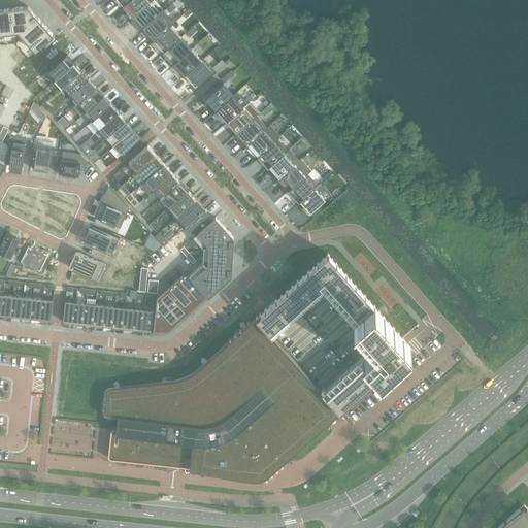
[(130,0),(124,6),(132,15),(132,17),(133,18),(150,3),(153,0),(130,0)]
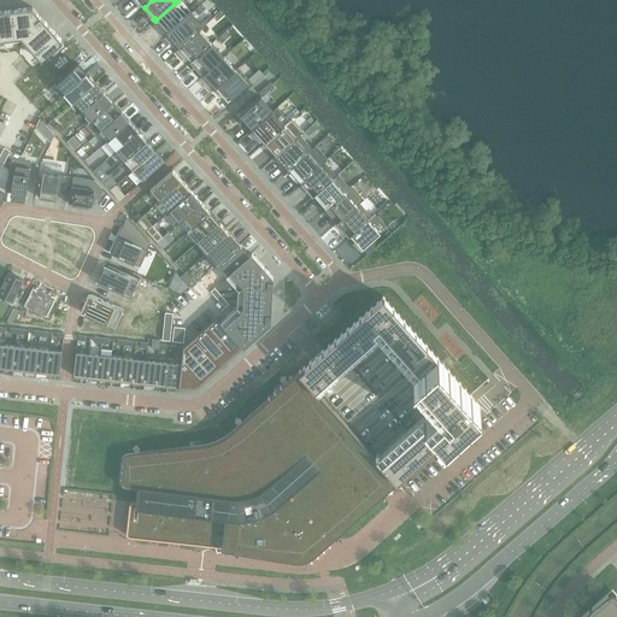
[(0,40),(21,39),(42,62),(60,45),(63,42),(33,7),(0,11),(0,40)]
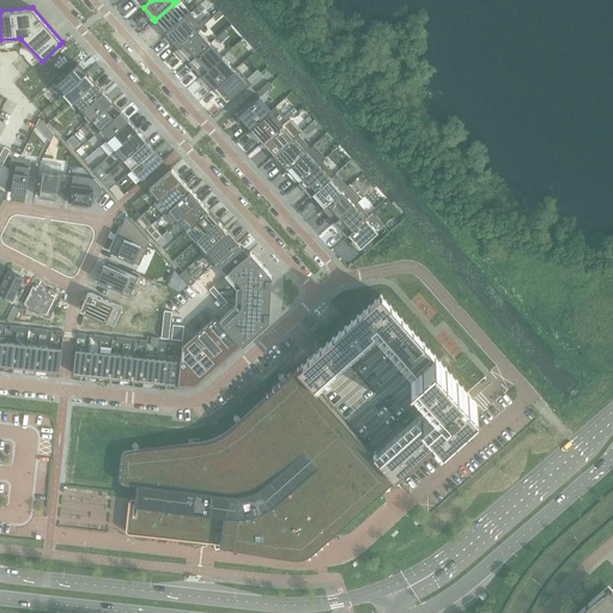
[(187,17),(167,34),(178,47),(198,30),(199,30),(202,26),(189,13),(187,17)]
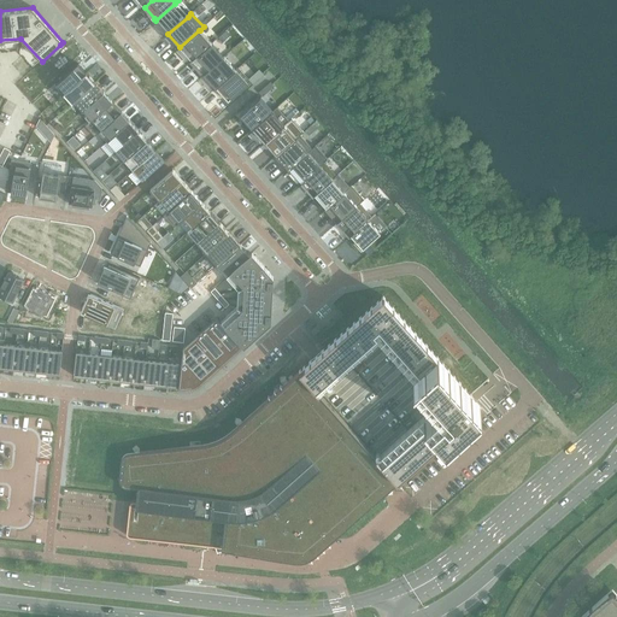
[(199,30),(180,47),(192,62),(211,43),(200,30),(199,30)]
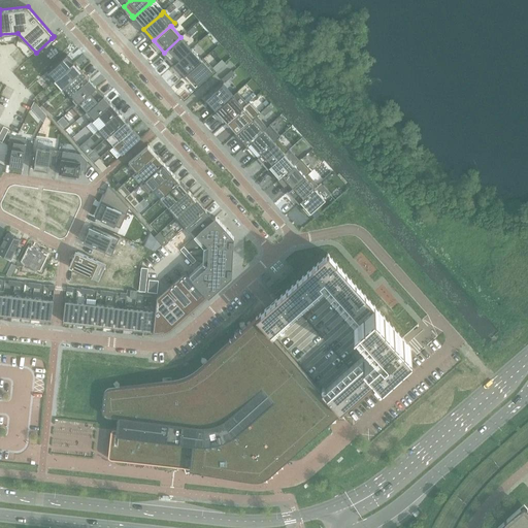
[(180,37),(164,53),(174,64),(192,48),(180,37)]
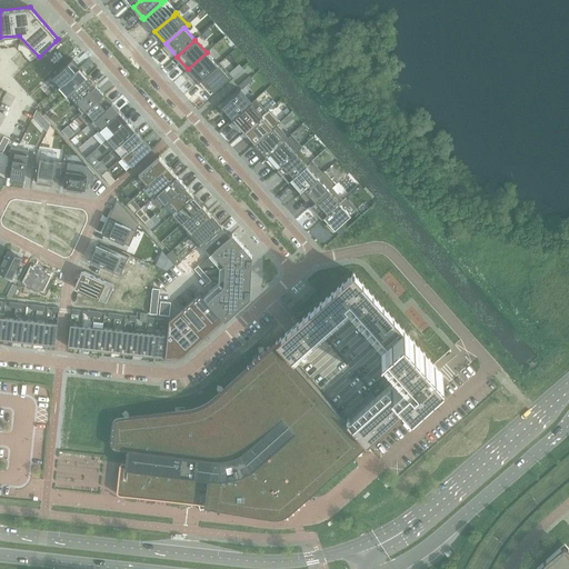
[(207,52),(188,69),(199,81),(218,65),(207,52)]
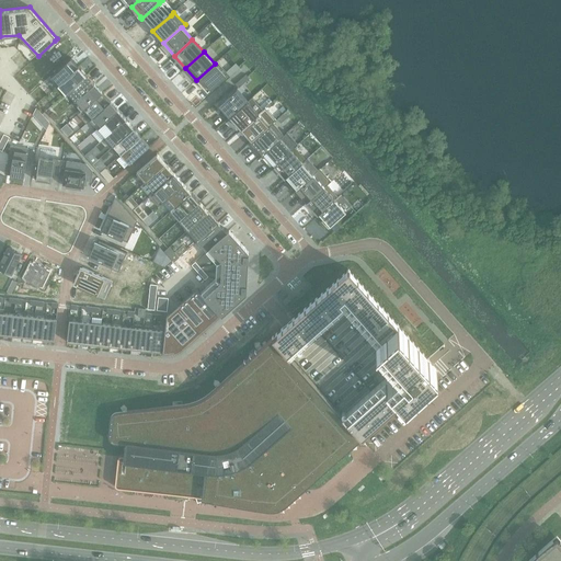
[(71,58),(50,77),(58,84),(78,67),(71,58)]
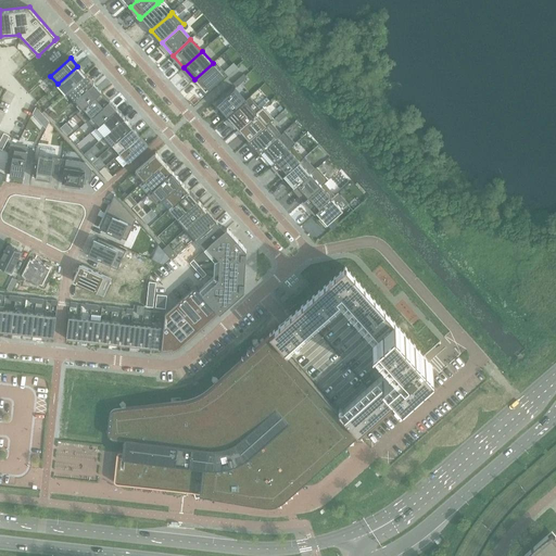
[(213,63),(194,79),(205,91),(226,74),(215,61),(213,63)]
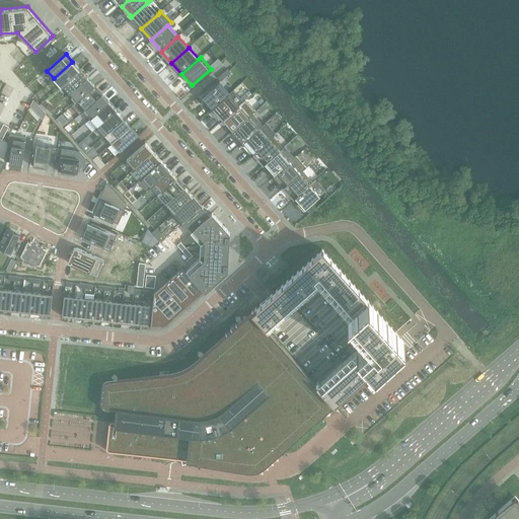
[(72,62),(54,78),(61,86),(80,70),(72,62)]
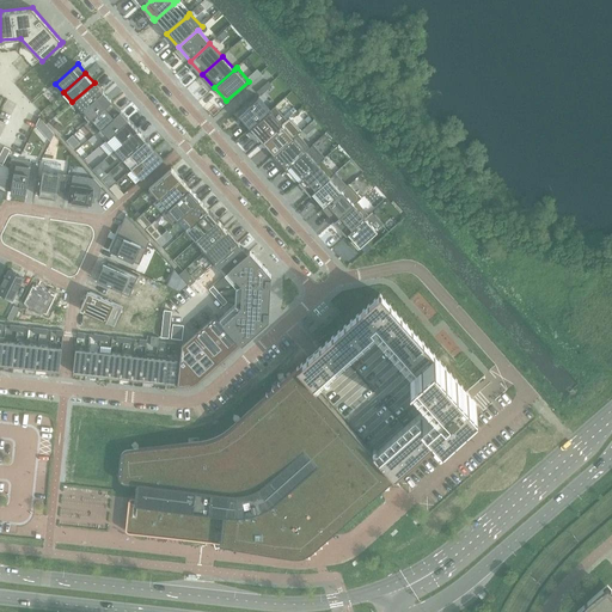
[(95,83),(72,102),(80,111),(83,110),(103,92),(95,83)]
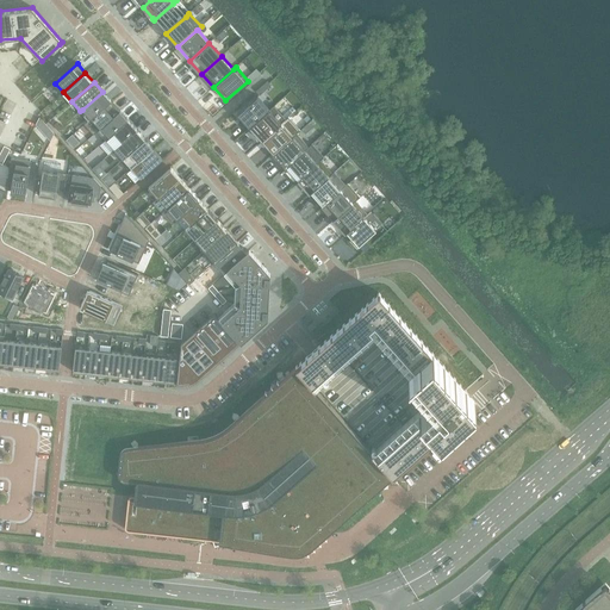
[(267,82),(256,92),(260,95),(271,86),(267,82)]
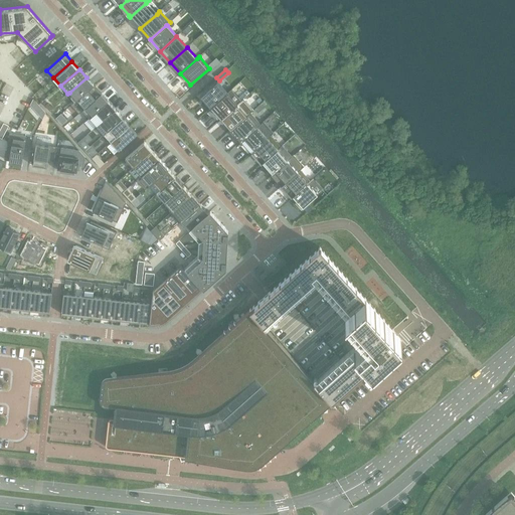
[(87,77),(69,93),(76,101),(77,100),(94,86),(87,77)]
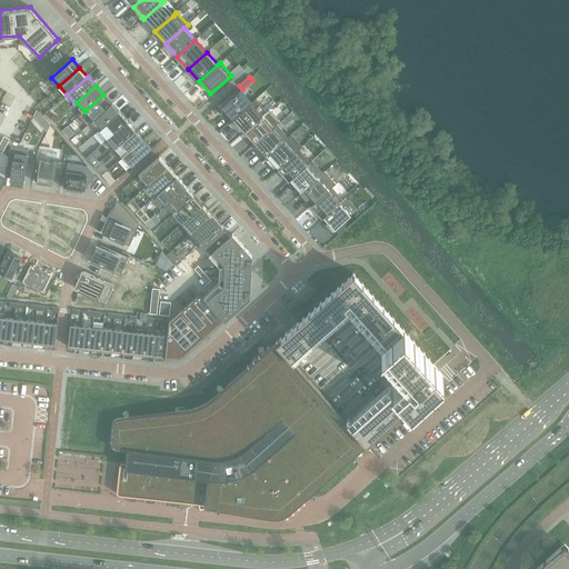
[(240,90),(221,107),(232,119),(251,102),(240,90)]
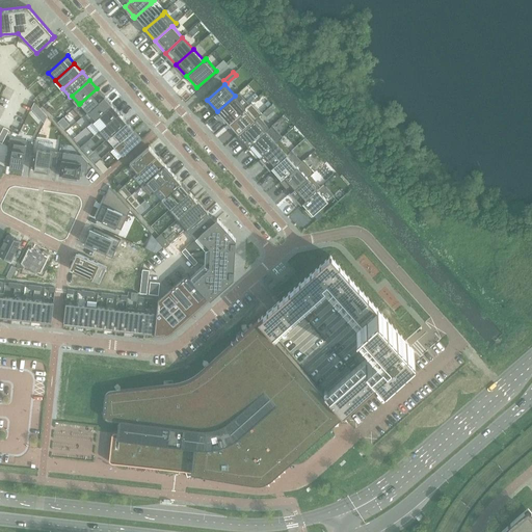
[(97,88),(80,103),(87,112),(105,97),(97,88)]
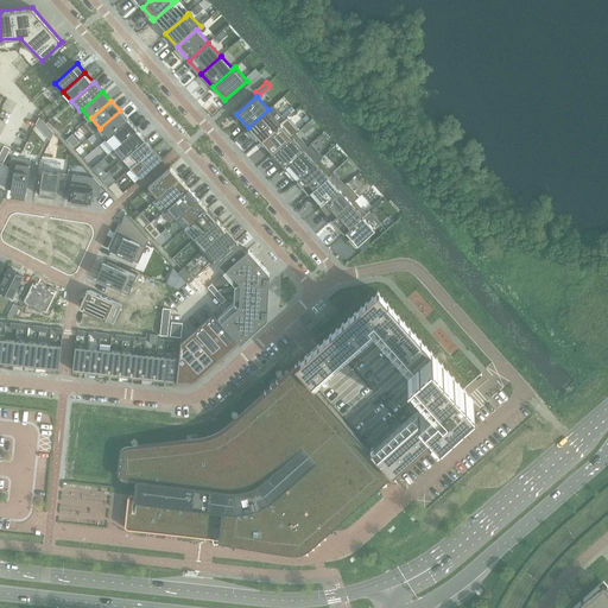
[(268,109),(248,127),(249,127),(257,135),(259,134),(263,138),(285,119),(273,106),(268,109)]
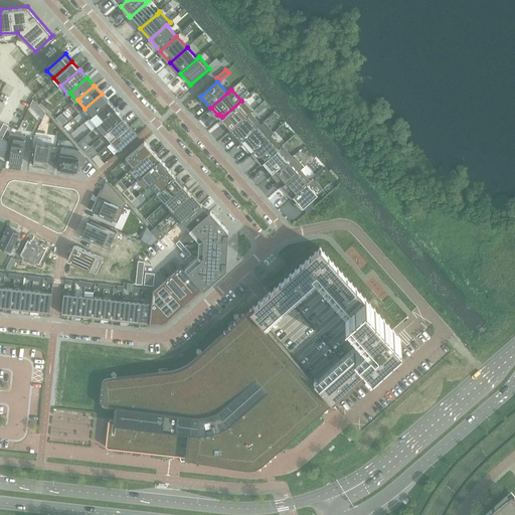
[(84,109),(82,111),(90,118),(108,102),(102,94),(84,109)]
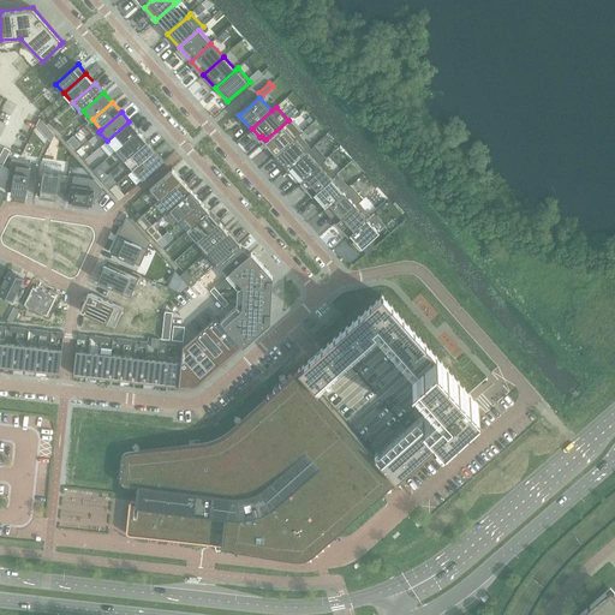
[(40,118),(36,125),(51,142),(54,135),(40,118)]
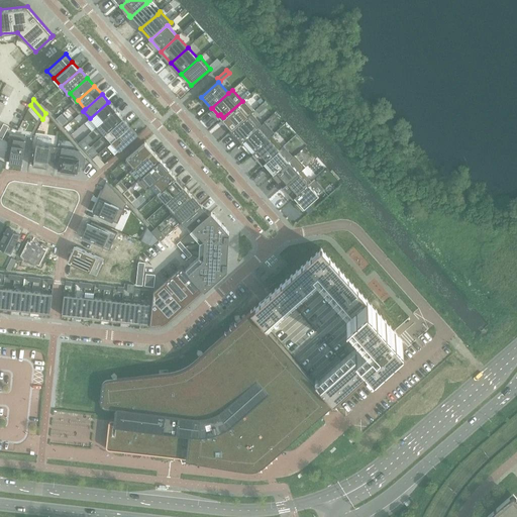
[(223,117),(221,119),(231,130),(251,113),(254,111),(244,99),(242,101),(223,117)]
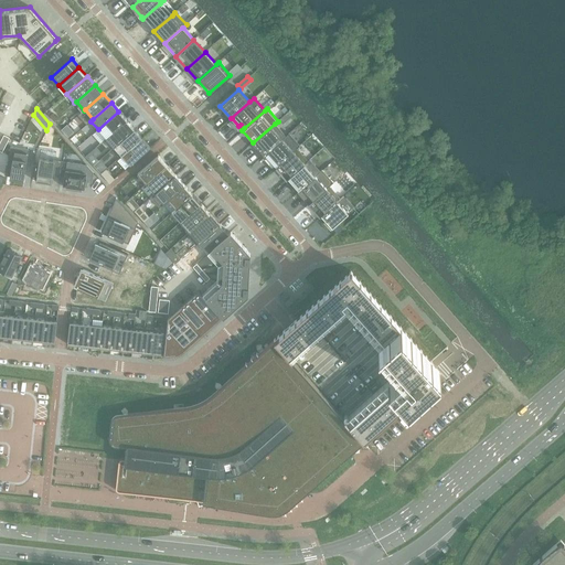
[(118,112),(98,129),(106,138),(127,120),(118,112)]
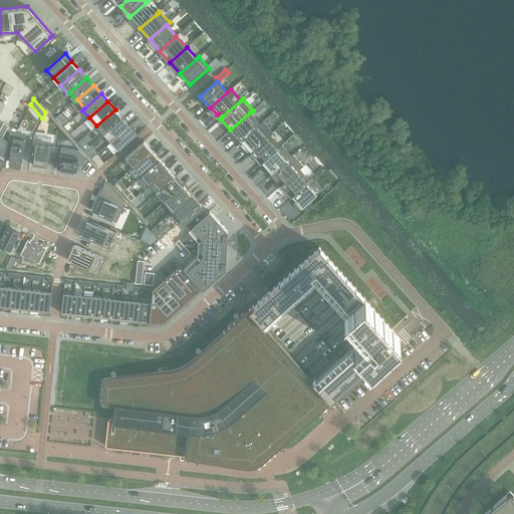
[(115,109),(96,126),(103,135),(122,117),(115,109)]
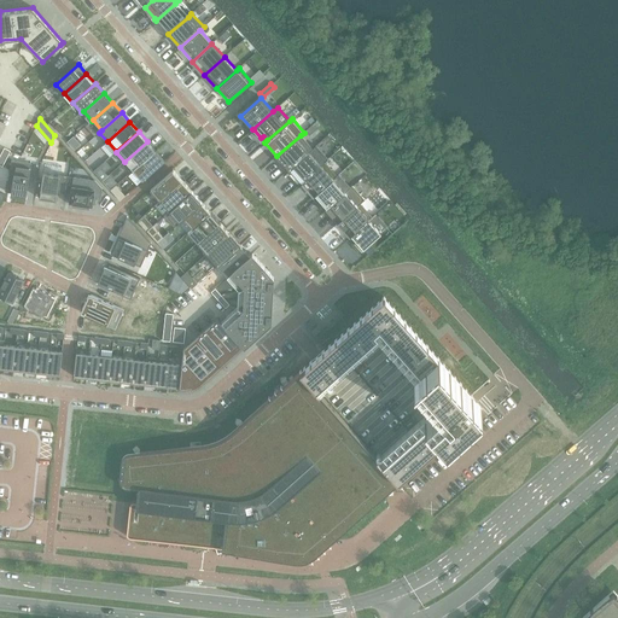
[(301,135),(277,156),(289,170),(313,149),(301,135)]
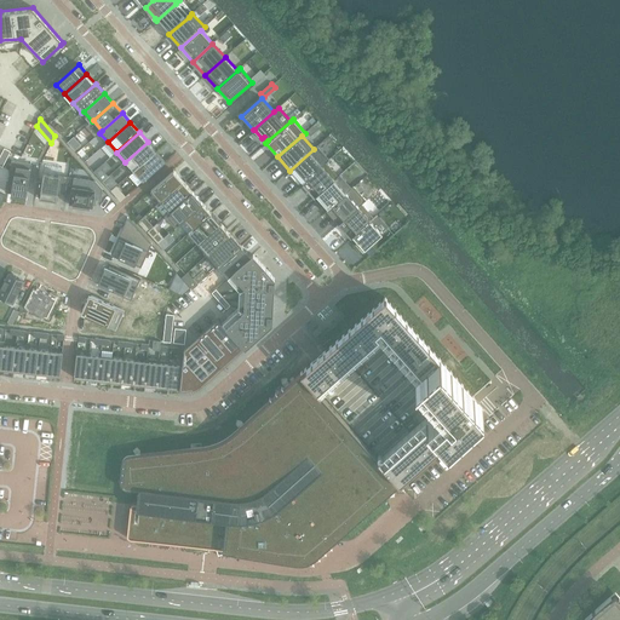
[(73,138),(68,143),(74,150),(80,145),(73,138)]
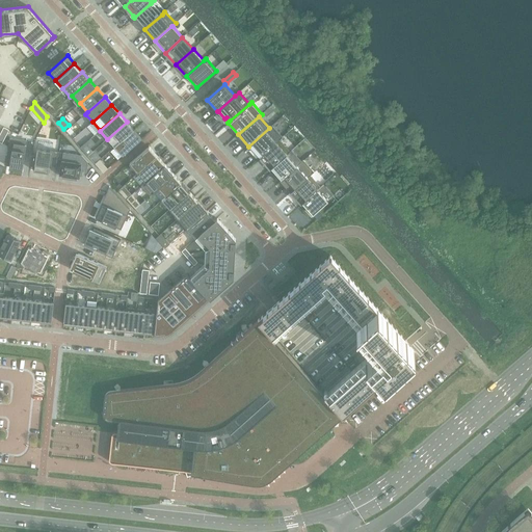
[(127,122),(107,139),(114,147),(133,130),(127,122)]
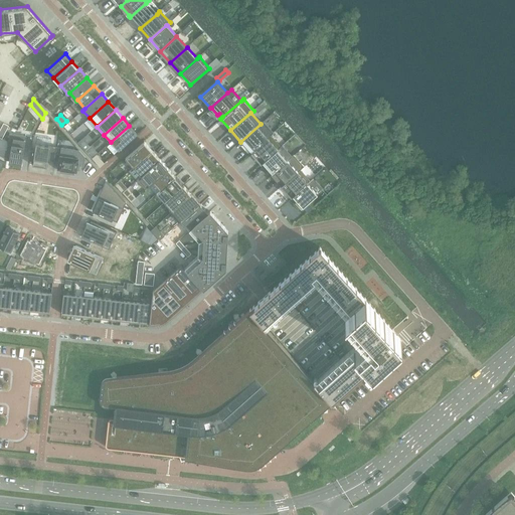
[(261,124),(240,142),(250,153),(251,153),(271,136),(274,133),(264,122),(261,124)]
